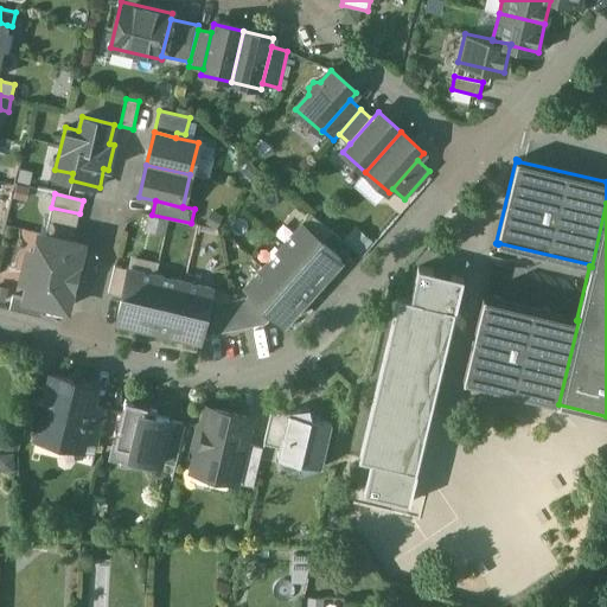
[(80,213),(51,208),(49,221),(76,228),(80,213)]
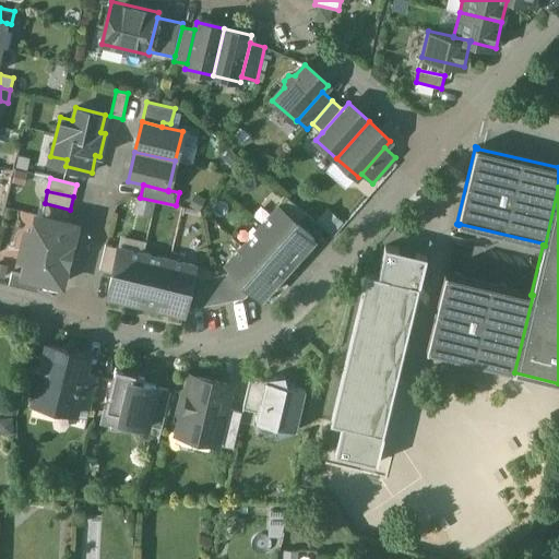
[(306,215),(286,198),(277,206),(297,224),(306,215)]
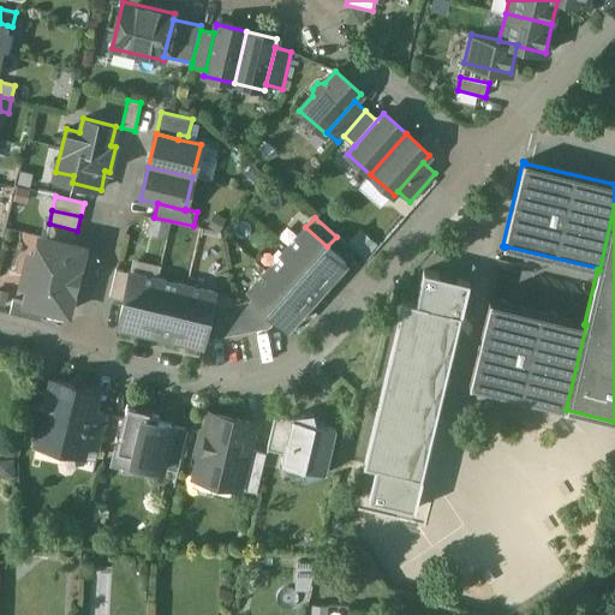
[(77,231),(49,224),(46,238),(73,245),(77,231)]
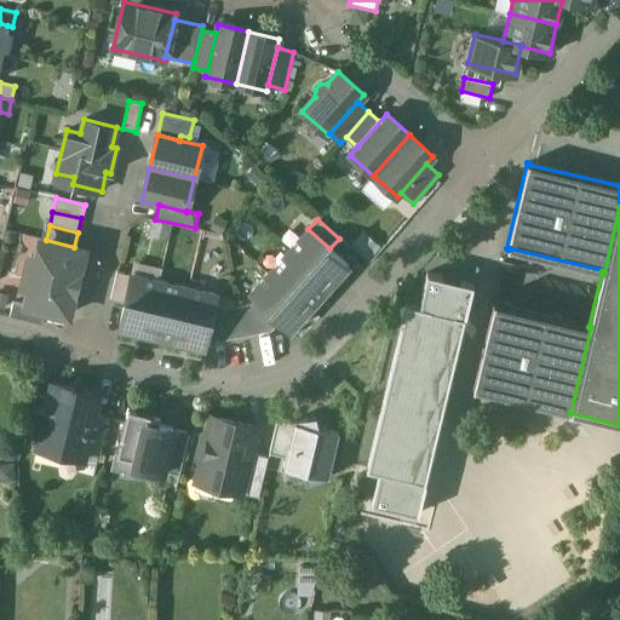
[(329,248),(308,229),(288,251),(328,287),(348,265),(329,248)]
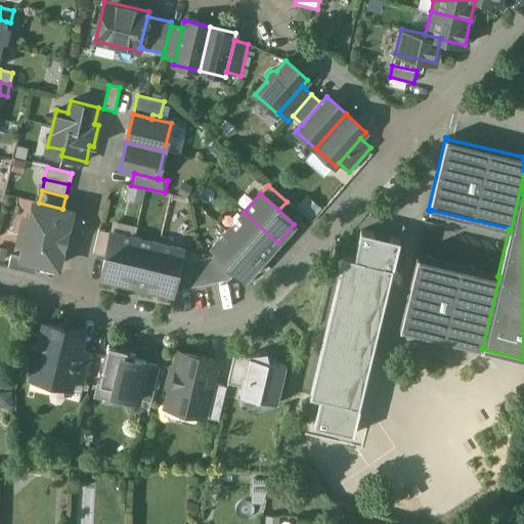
[(39,203),(34,202),(30,217),(27,217),(26,220),(27,220),(24,223),(22,226),(20,230),(20,234),(23,237),(22,237),(20,241),(25,242),(20,258),(39,262),(57,266),(71,211),(62,209),(39,203)]
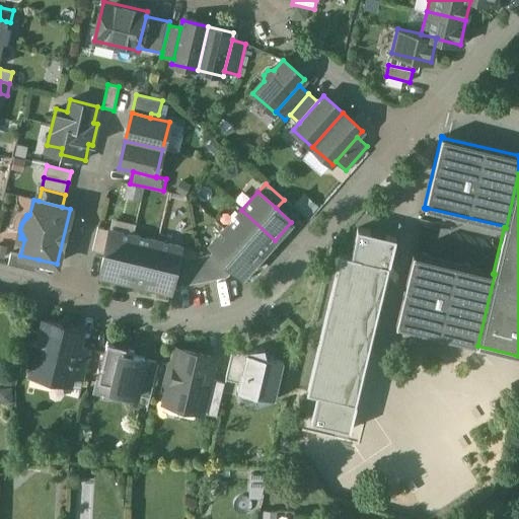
[(275,240),(241,210),(225,228),(258,258),(275,240)]
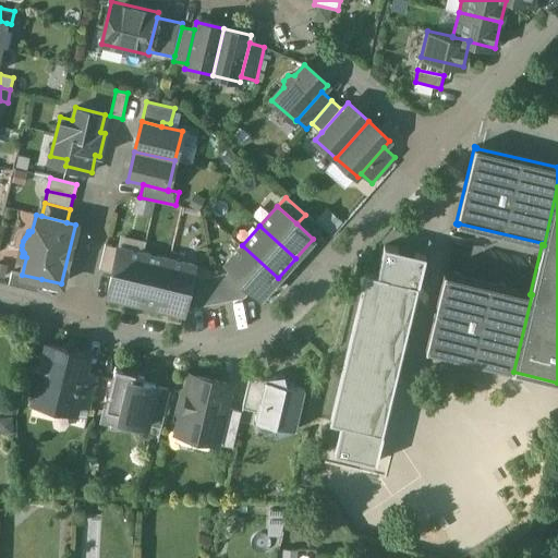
[(118,247),(106,244),(99,270),(112,273),(118,247)]
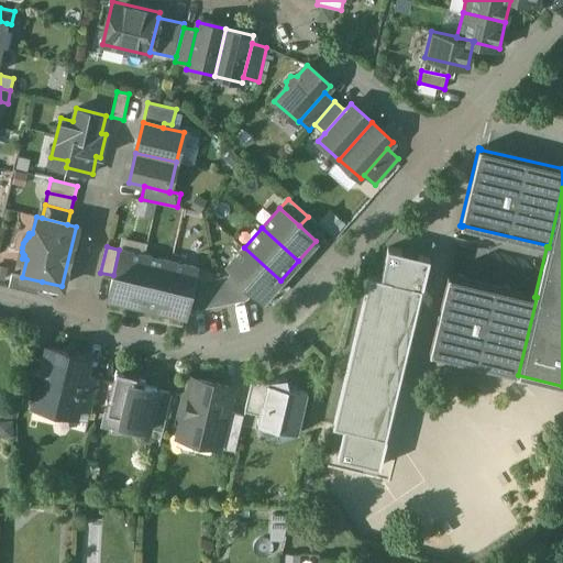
[(381,276),(423,287),(430,256),(388,246),(381,276)]
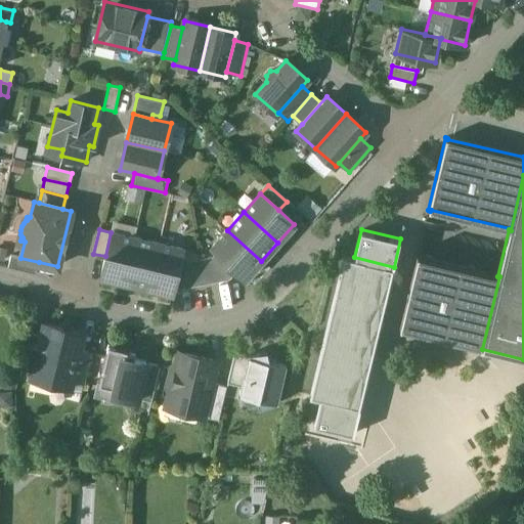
[(261,261),(227,230),(211,249),(216,254),(236,271),(245,279),(261,261)]
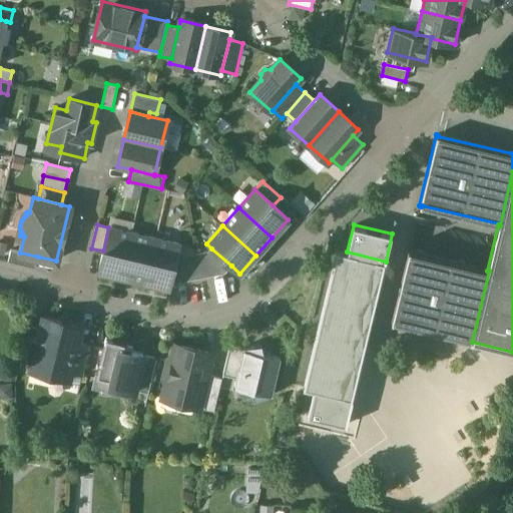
[(132,233),(108,227),(103,250),(98,271),(121,277),(132,233)]
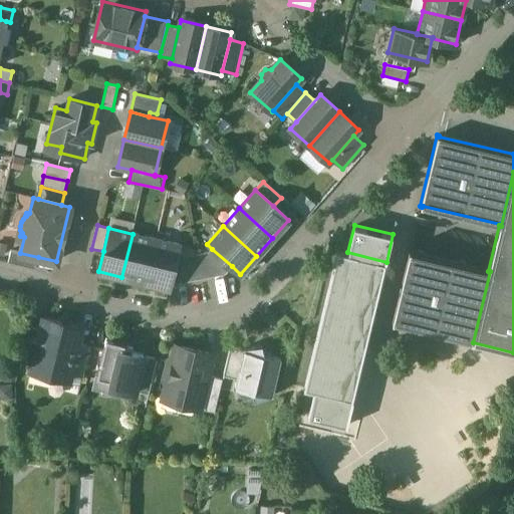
[(133,234),(121,277),(146,282),(156,239),(133,234)]
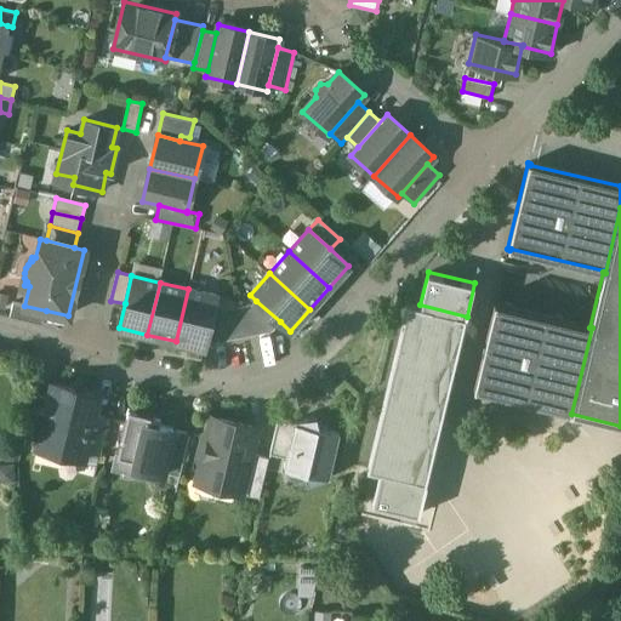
[(216,296),(188,289),(176,341),(204,348),(206,341),(214,309),(216,296)]
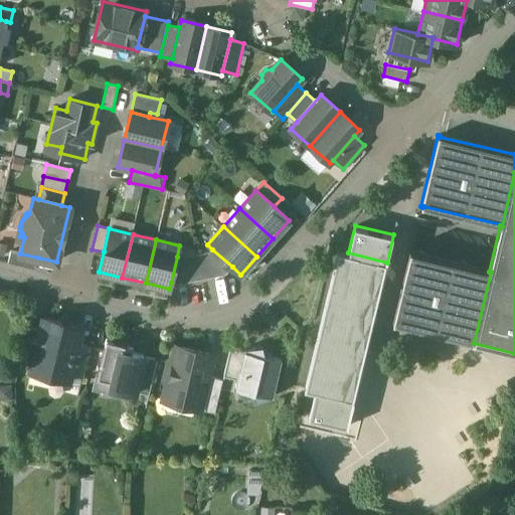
[(232,267),(212,249),(208,254),(213,278),(224,276),(232,267)]
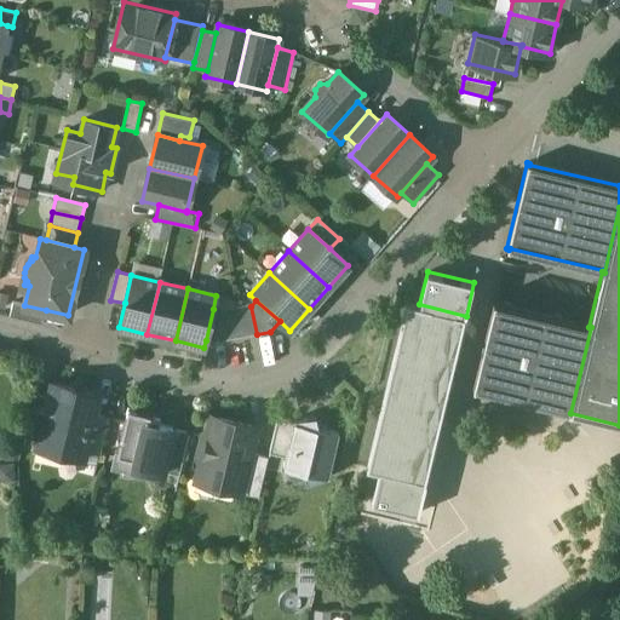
[(24,305),(12,302),(10,316),(42,323),(46,310),(24,305)]
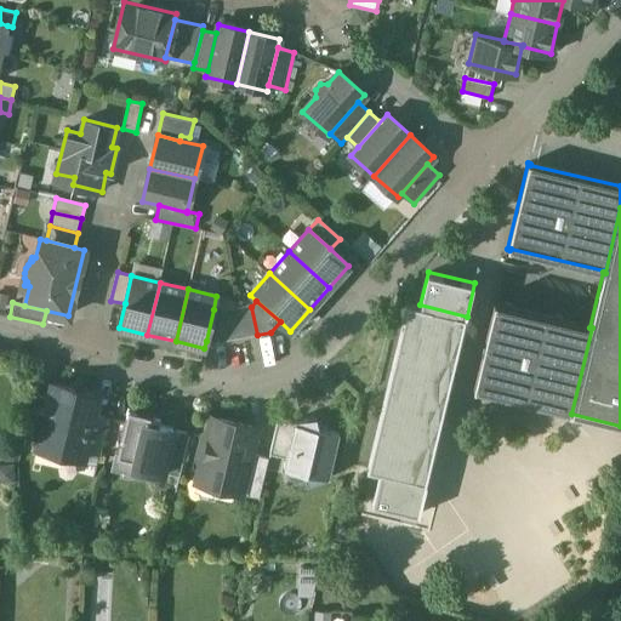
[(420,305),(406,302),(406,305),(408,305),(369,468),(368,467),(366,469),(380,473),(427,484),(467,317),(420,305)]
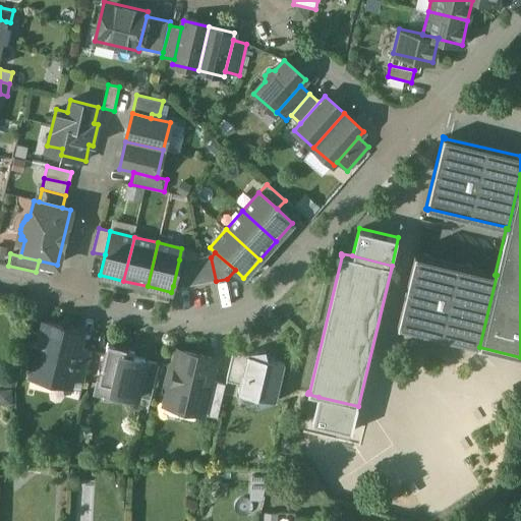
[(495,276),(416,257),(416,255),(415,255),(398,328),(399,328),(400,327),(478,346),(477,347),(479,347),(497,275),(495,275),(495,276)]
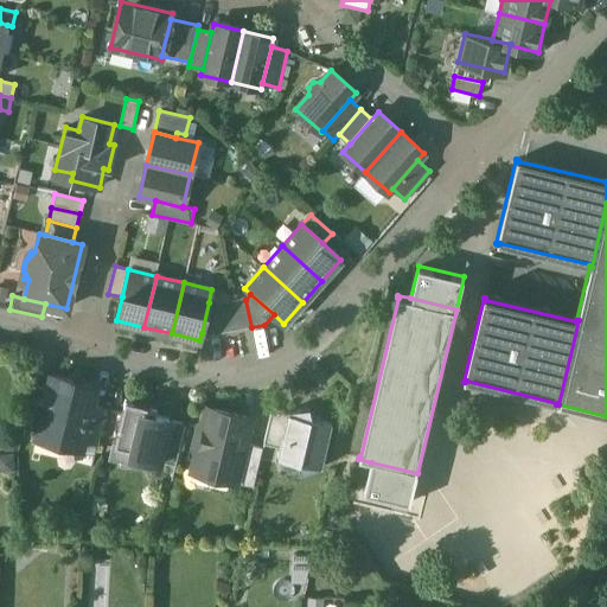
[(246,300),(231,302),(237,330),(251,327),(246,300)]
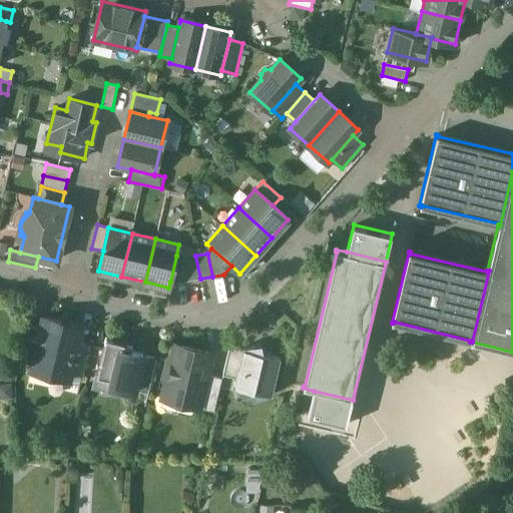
[(183,258),(176,255),(170,282),(176,284),(188,281),(183,258)]
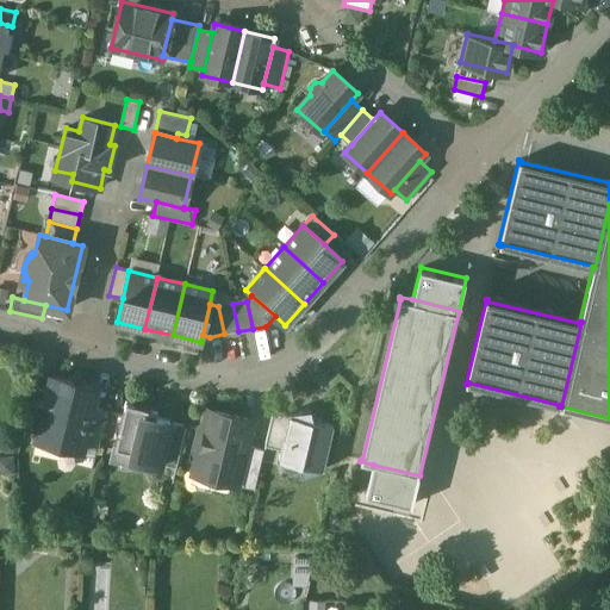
[(232,304),(218,306),(224,334),(238,331),(232,304)]
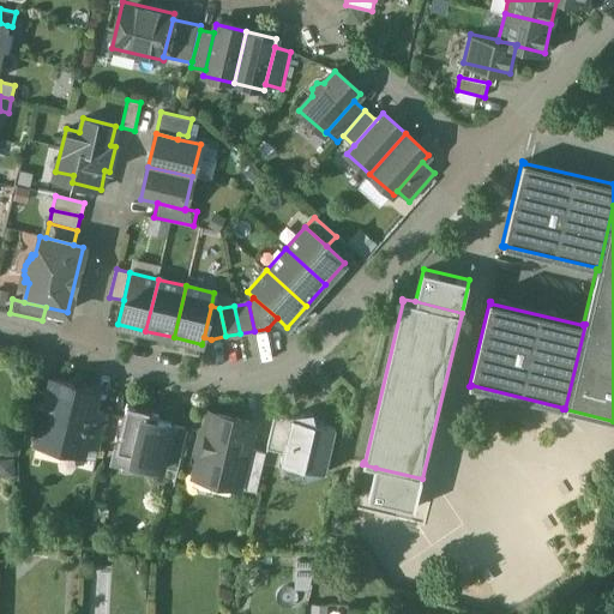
[(74,385),(52,379),(48,395),(42,423),(37,440),(83,451),(84,445),(92,410),(96,392),(74,386),(74,385)]
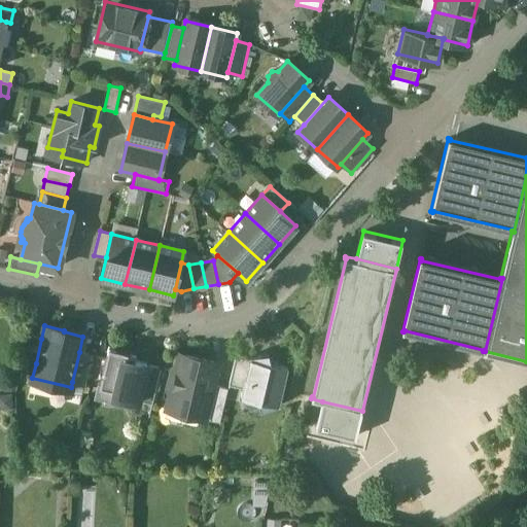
[(41,339),(29,336),(23,360),(36,363),(41,339)]
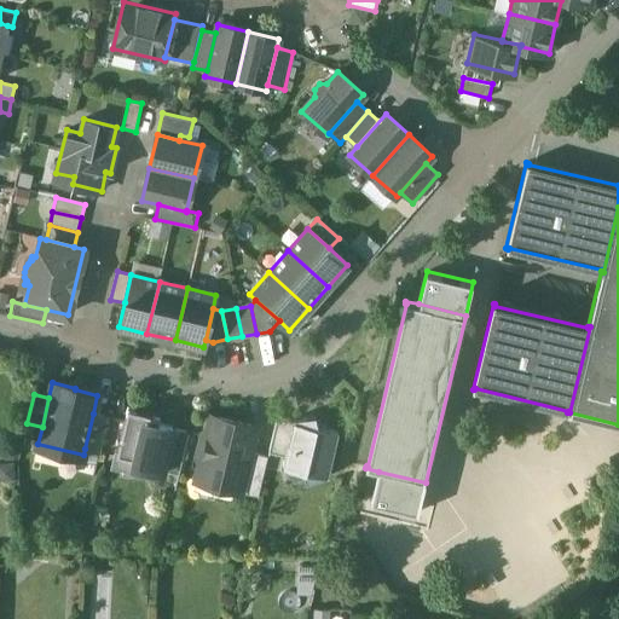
[(145,412),(127,409),(117,452),(116,455),(134,458),(145,412)]
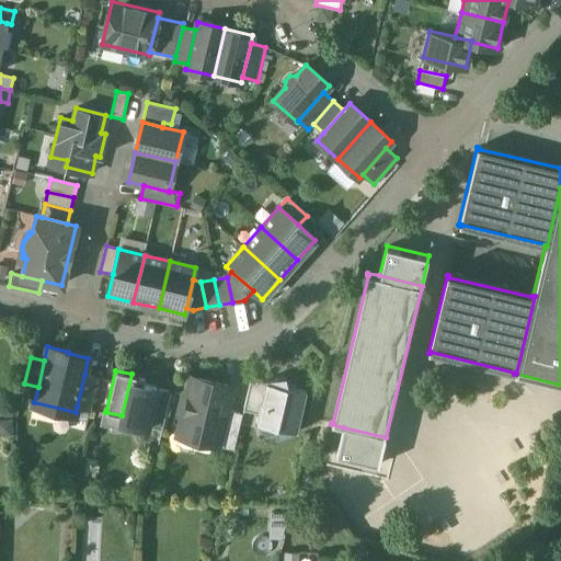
[(157,387),(144,384),(145,377),(132,374),(122,415),(121,422),(122,422),(147,428),(147,426),(156,388),(157,387)]
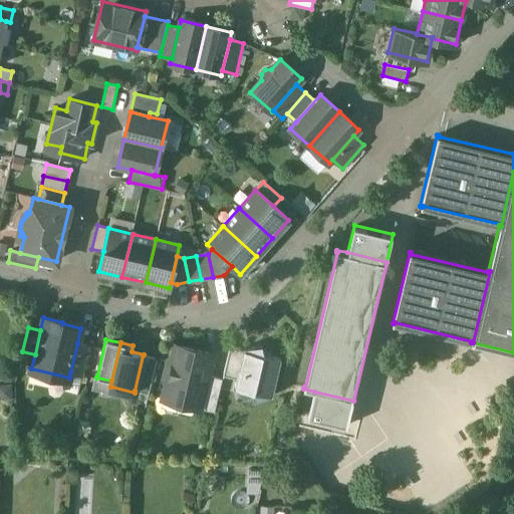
[(89,346),(77,343),(70,372),(82,375),(89,346)]
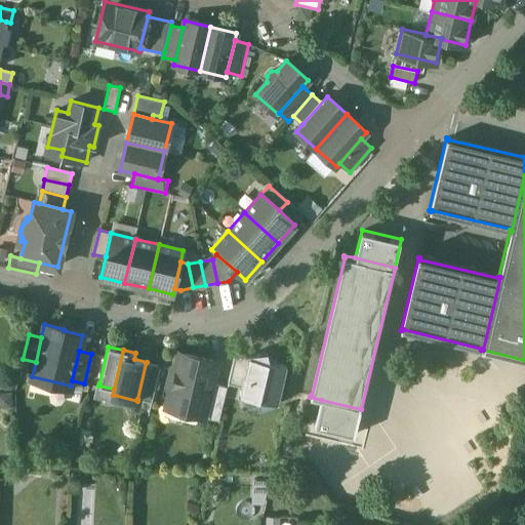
[(217,362),(179,353),(175,369),(170,368),(166,387),(171,388),(166,407),(202,416),(204,416),(212,384),(217,362)]
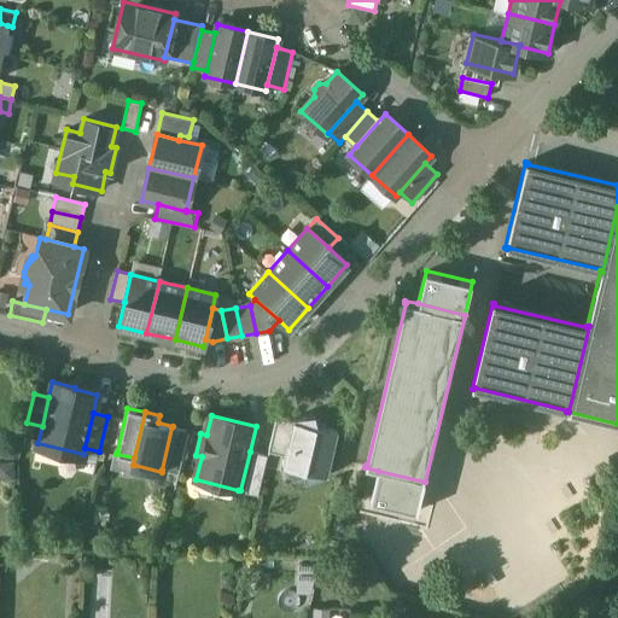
[(338,431),(318,426),(315,415),(292,420),(292,423),(285,455),(283,465),(303,470),(305,482),(328,477),(327,474),(338,431)]
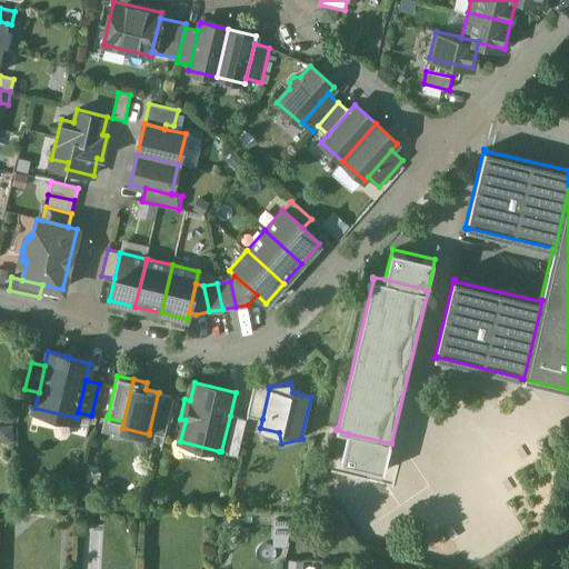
[(269,389),(255,386),(247,416),(262,419),(269,389)]
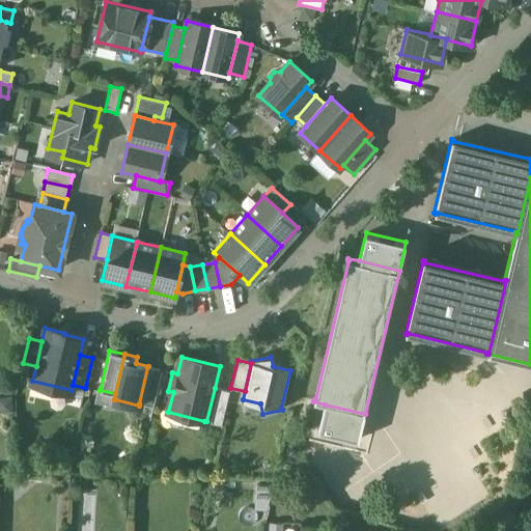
[(162,371),(147,367),(139,403),(154,408),(162,371)]
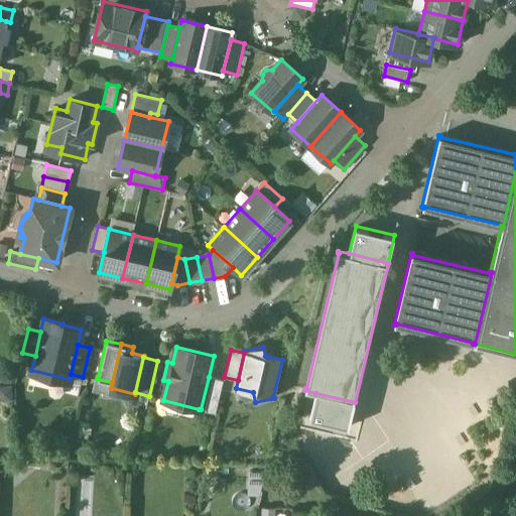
[(112,382),(97,379),(98,377),(96,376),(92,390),(111,395),(112,388),(111,388),(112,382)]
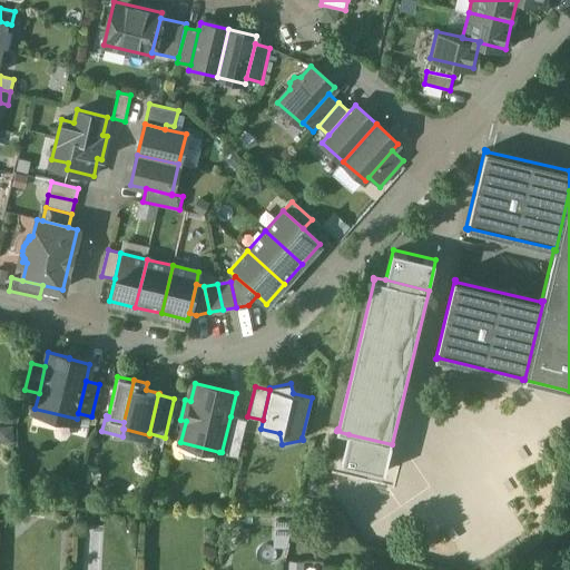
[(246,421),(231,416),(222,452),(219,452),(219,453),(237,458),(246,421)]
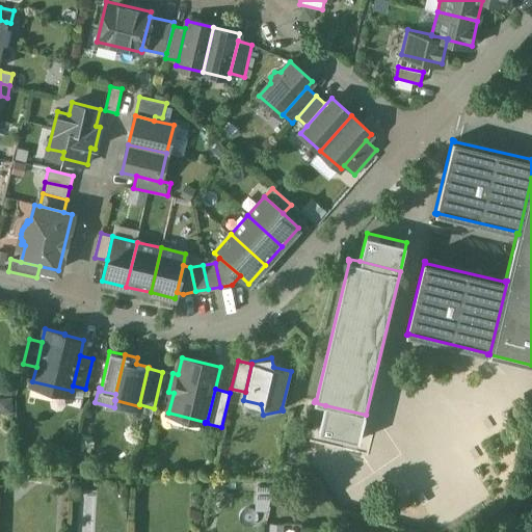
[(360,441),(366,415),(325,405),(320,431),(360,441)]
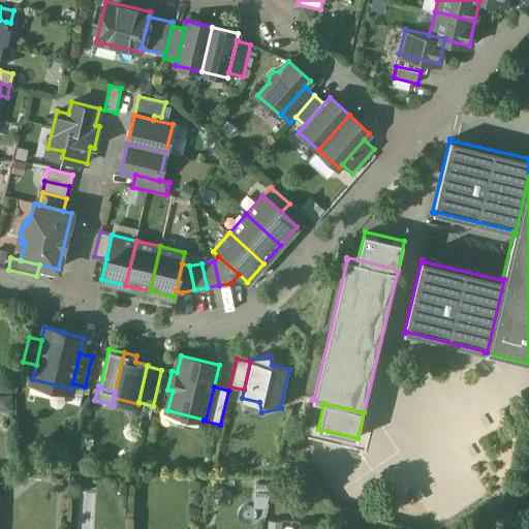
[(82,490),(80,528),(94,528),(96,490),(82,490)]
